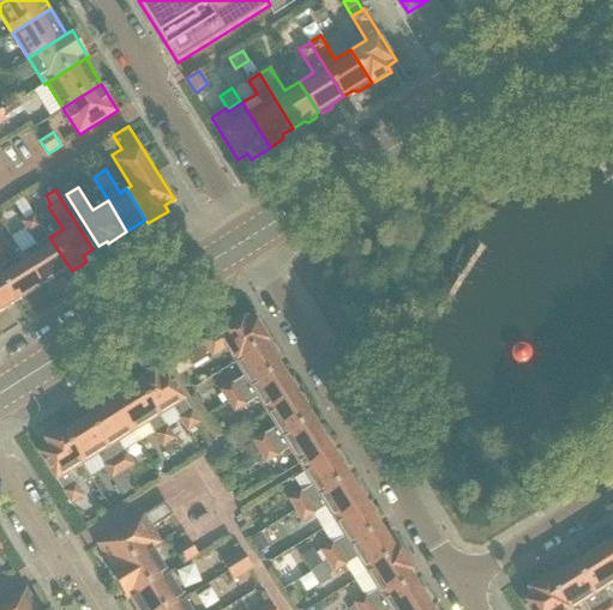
[(26,227),(12,236),(23,254),(43,284),(66,269),(68,272),(72,271),(49,237),(35,213),(23,221),(26,227)]
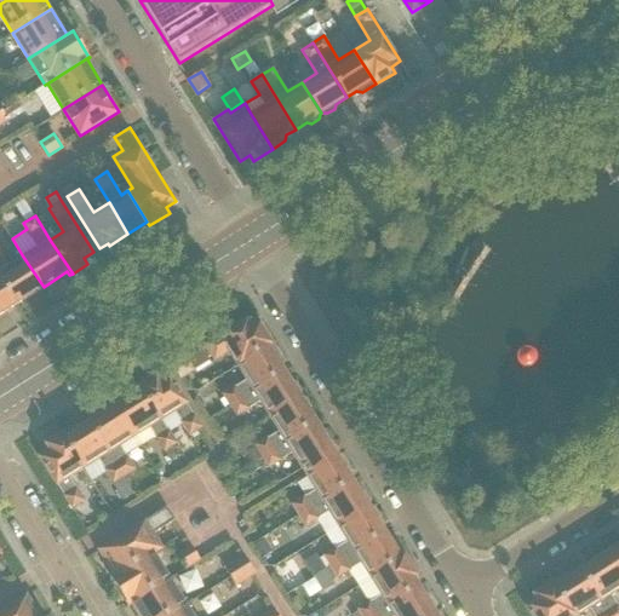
[(0,251),(0,274),(18,303),(44,287),(23,257),(9,265),(0,251)]
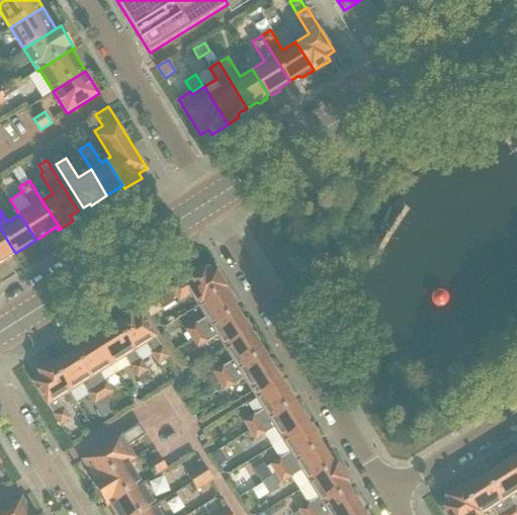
[(0,262),(15,253),(0,229),(0,262)]
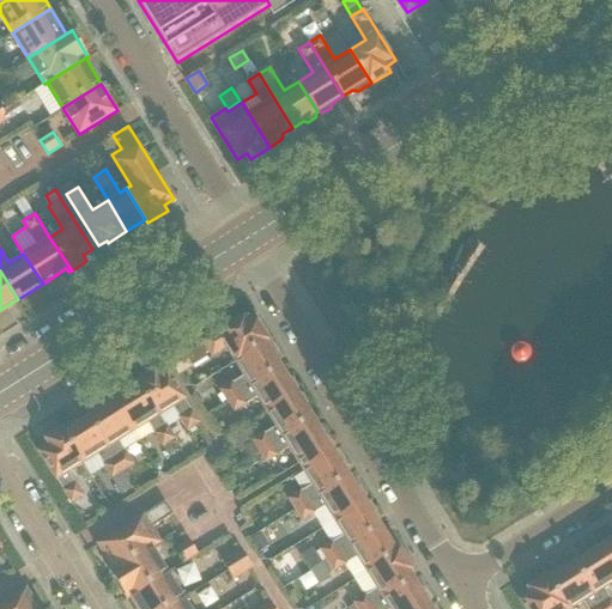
[(225,345),(235,359),(270,338),(258,320),(252,323),(246,314),(204,340),(212,353),(225,345)]
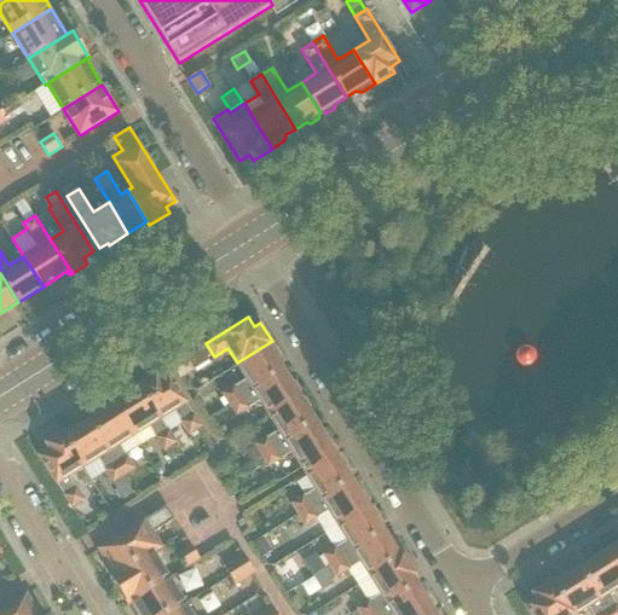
[(223,393),(230,402),(284,369),(279,360),(281,355),(272,341),(237,363),(247,378),(223,393)]
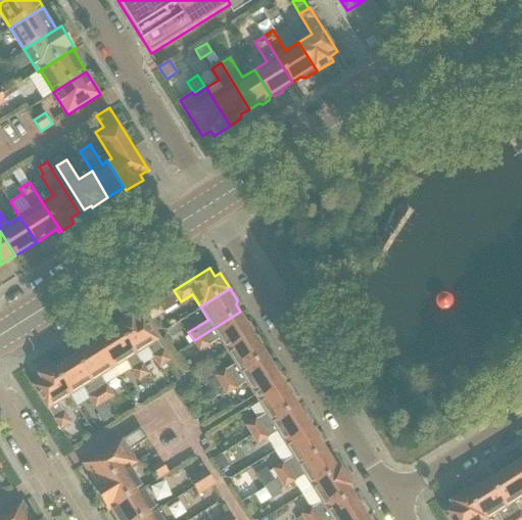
[(163,312),(157,300),(145,308),(152,319),(163,312)]
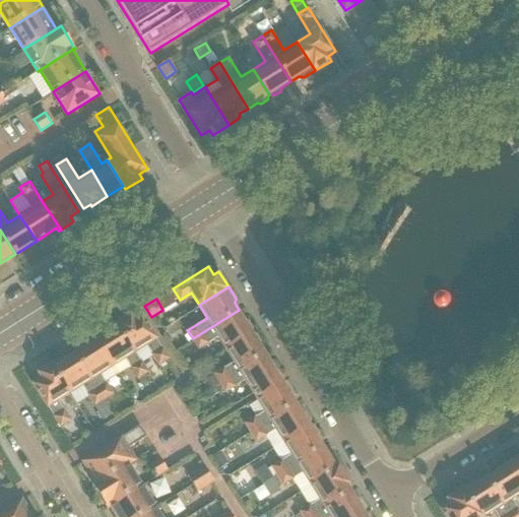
[(218,335),(226,348),(252,332),(252,331),(253,327),(249,321),(245,320),(239,310),(193,338),(198,347),(218,335)]
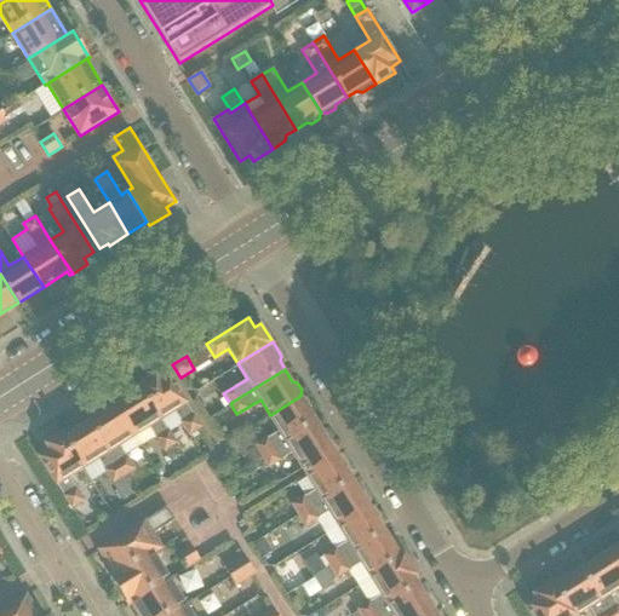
[(156,374),(141,384),(162,419),(176,410),(190,433),(202,426),(188,402),(170,374),(160,380),(156,374)]
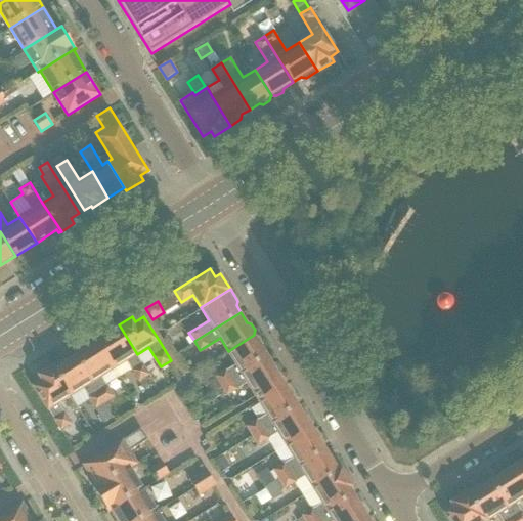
[(119,329),(98,342),(115,367),(127,360),(139,380),(149,374),(137,354),(119,324),(117,326),(119,329)]
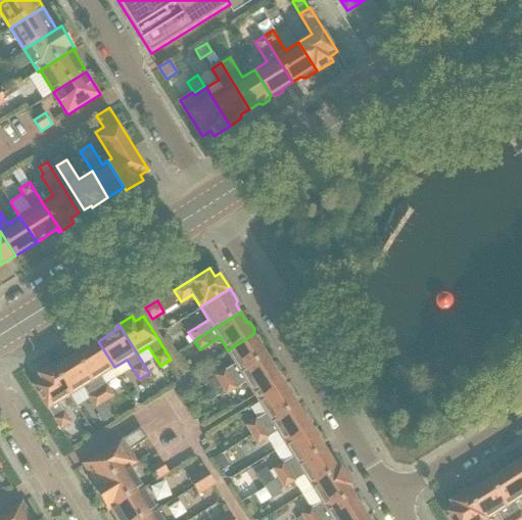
[(216,375),(222,384),(268,356),(262,346),(263,342),(258,336),(254,335),(253,334),(228,350),(236,363),(216,375)]
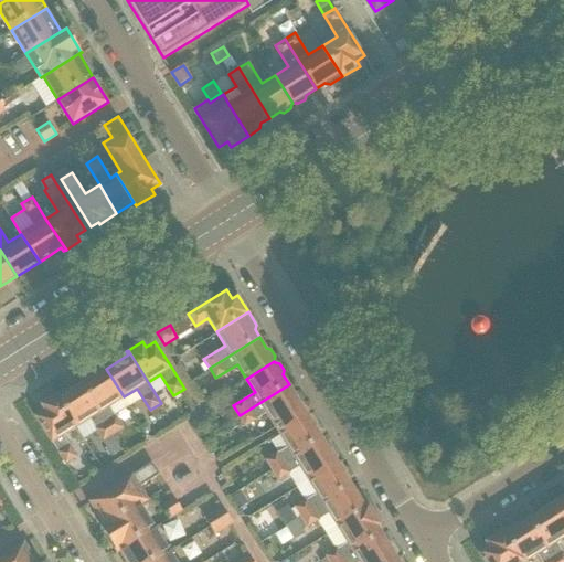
[(106,369),(83,383),(114,433),(124,426),(115,413),(128,404),(124,396),(106,369)]
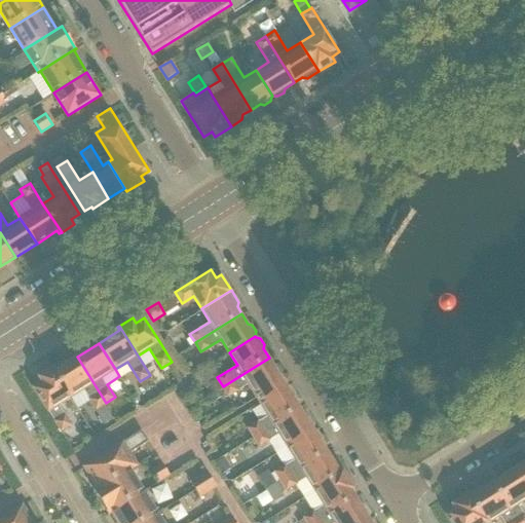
[(77,357),(55,370),(72,397),(84,388),(97,409),(105,403),(106,403),(77,357)]
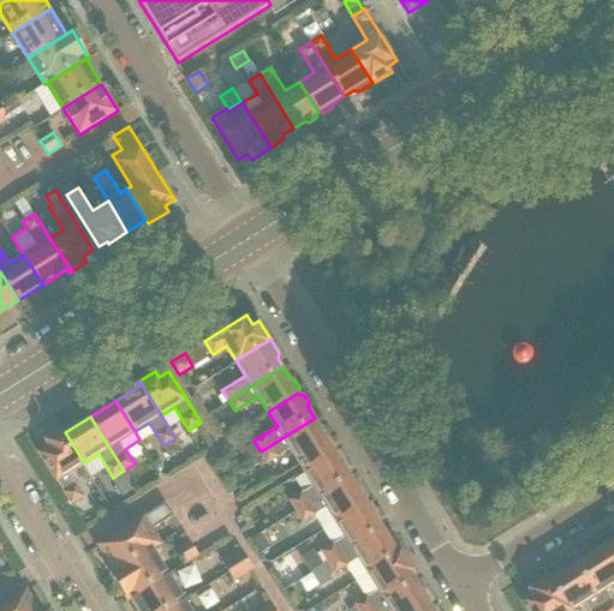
[(315,418),(261,451),(267,462),(291,448),(300,463),(304,469),(334,450),(331,444),(329,442),(331,437),(326,430),(322,430),(315,418)]
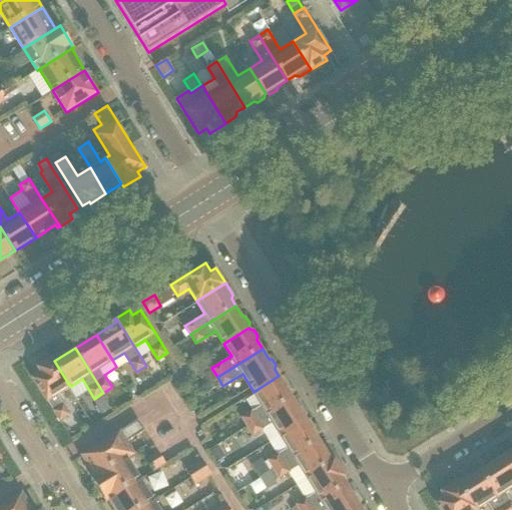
[(54,361),(52,358),(38,367),(41,372),(33,377),(60,420),(70,414),(58,394),(70,387),(54,361)]
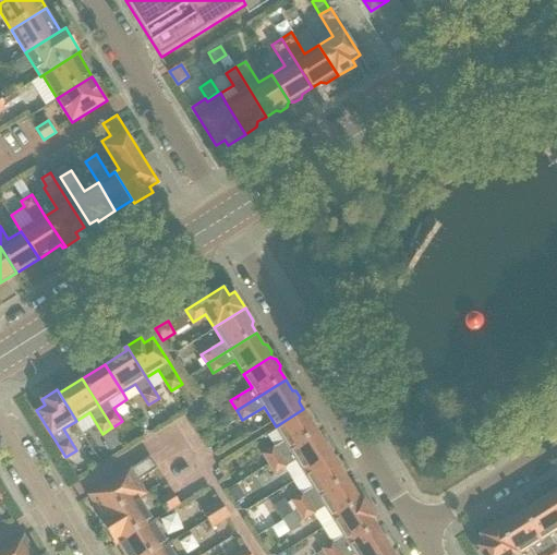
[(264,454),(269,462),(318,433),(312,422),(313,418),(309,411),(304,411),(303,409),(276,426),(285,441),(264,454)]
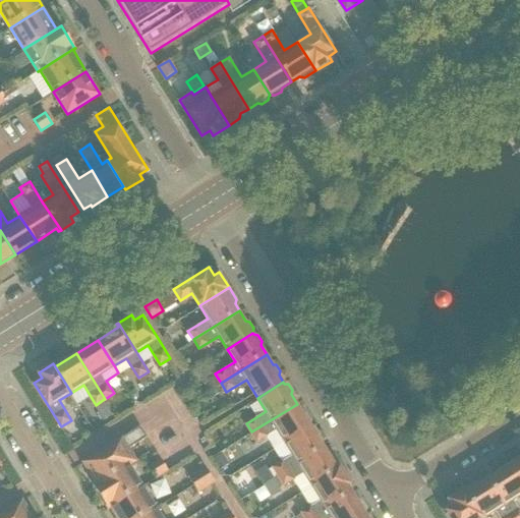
[(135,388),(129,392),(133,397),(138,393),(135,388)]
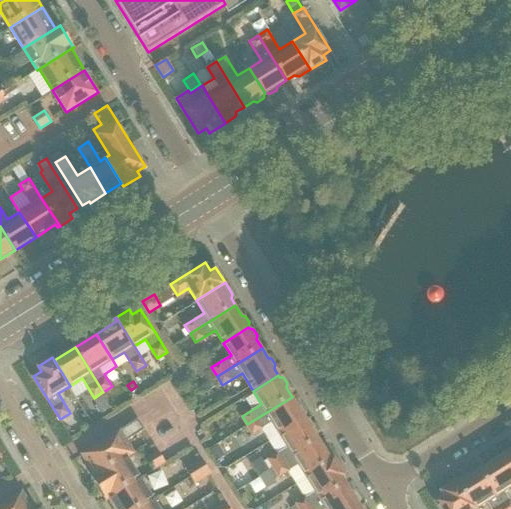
[(102,392),(94,398),(103,411),(111,406),(102,392)]
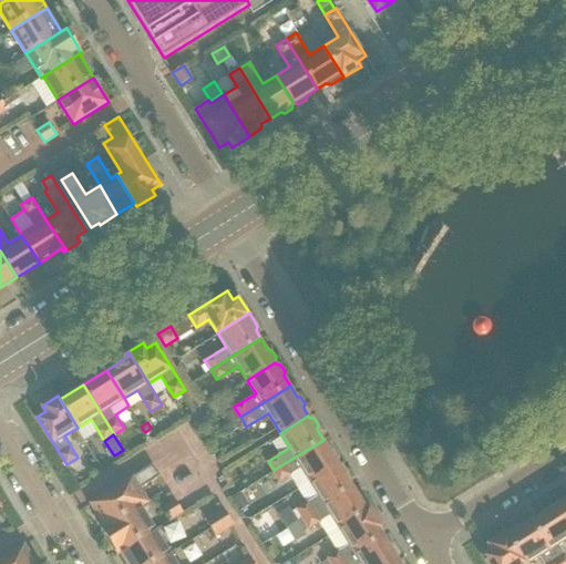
[(301,467),(310,481),(338,463),(338,462),(338,458),(335,451),(330,450),(323,440),(274,470),(280,480),(289,474),(301,467)]
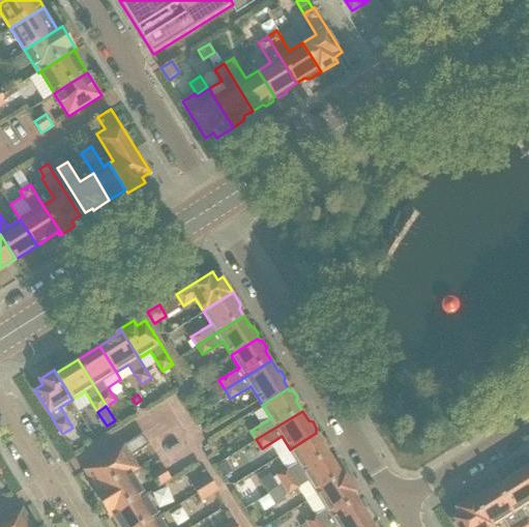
[(95,493),(96,495),(133,472),(140,468),(131,456),(150,444),(143,433),(84,470),(98,492),(95,493)]
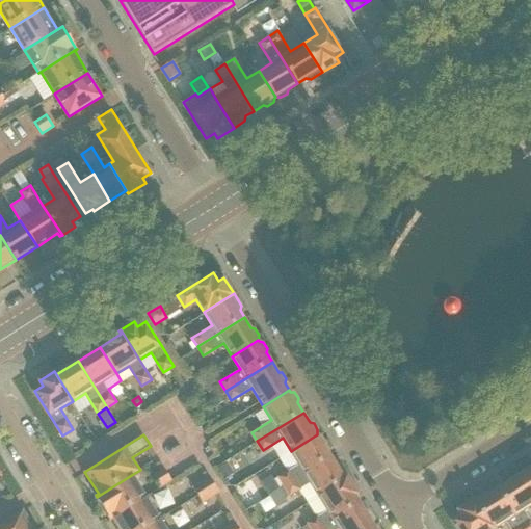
[(279,476),(285,485),(330,456),(324,447),(325,443),(322,437),(318,435),(317,434),(291,451),(299,464),(288,471),(279,476)]
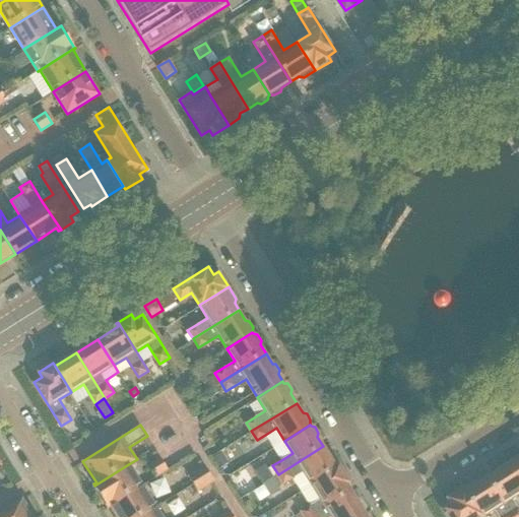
[(276,428),(265,435),(273,447),(284,441),(276,428)]
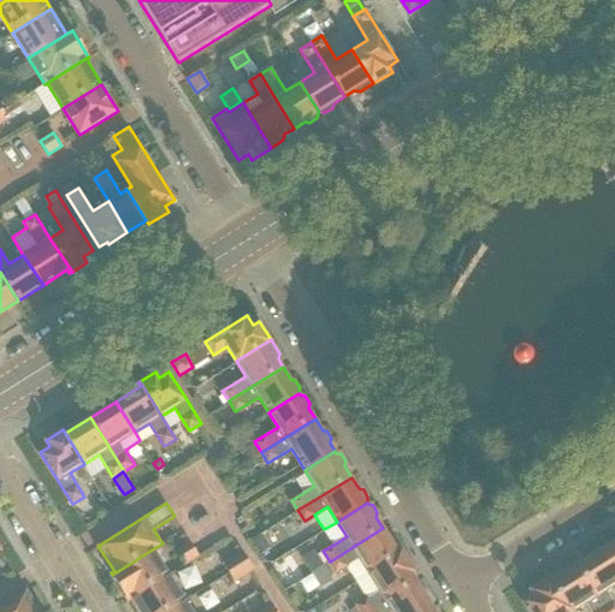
[(337,522),(324,529),(333,545),(347,536),(337,522)]
